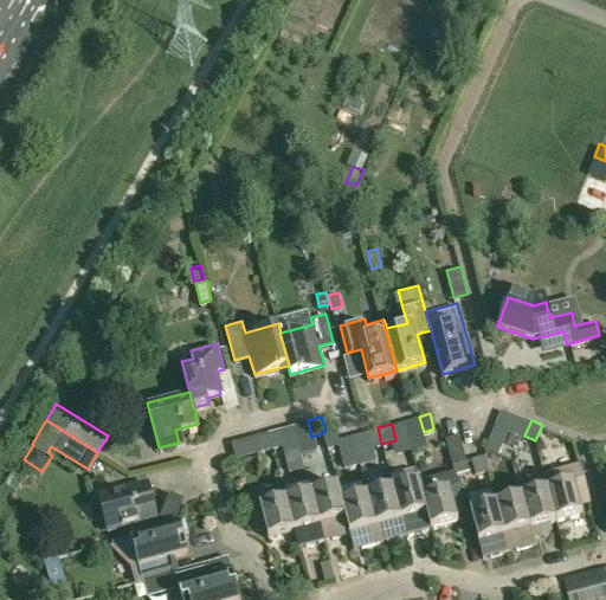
[(274,446),(282,445),(278,427),(269,430),(274,446)]
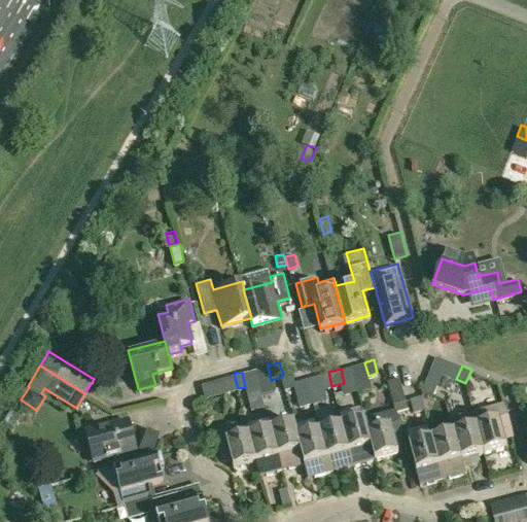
[(283,388),(296,386),(292,372),(283,374),(283,375),(281,376),(281,377),(283,388)]
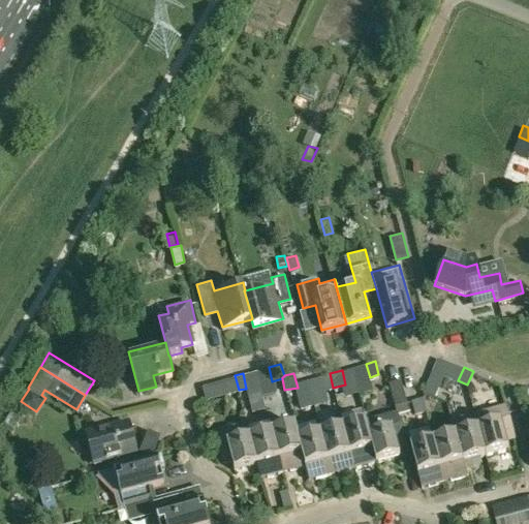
[(325,390),(333,388),(330,373),(321,375),(325,390)]
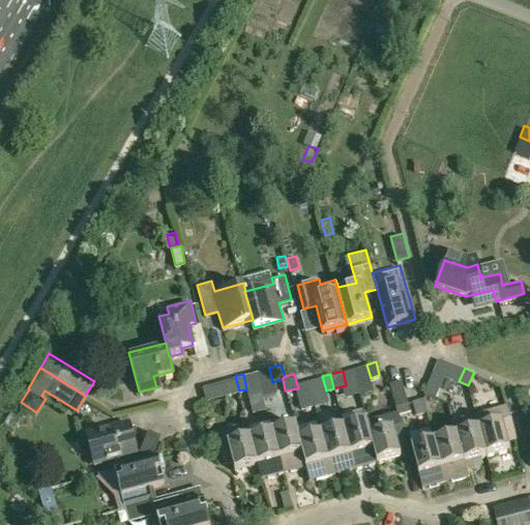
[(235,376),(227,379),(231,392),(239,390),(235,376)]
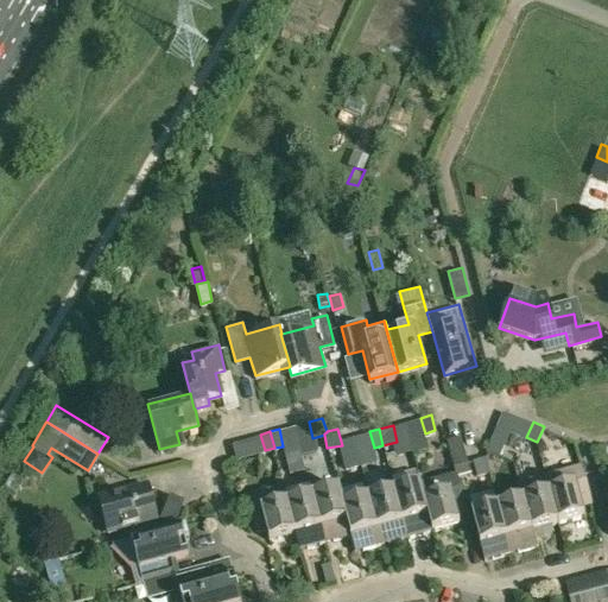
[(486,451),(499,456),(505,443),(492,437),(486,451)]
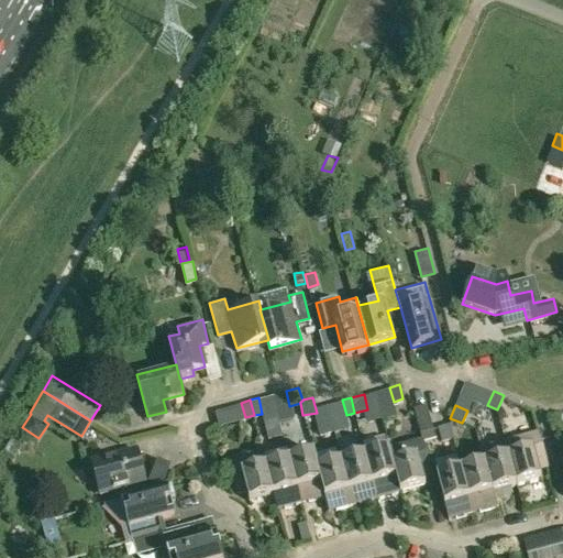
[(453,436),(449,422),(439,424),(442,438),(453,436)]
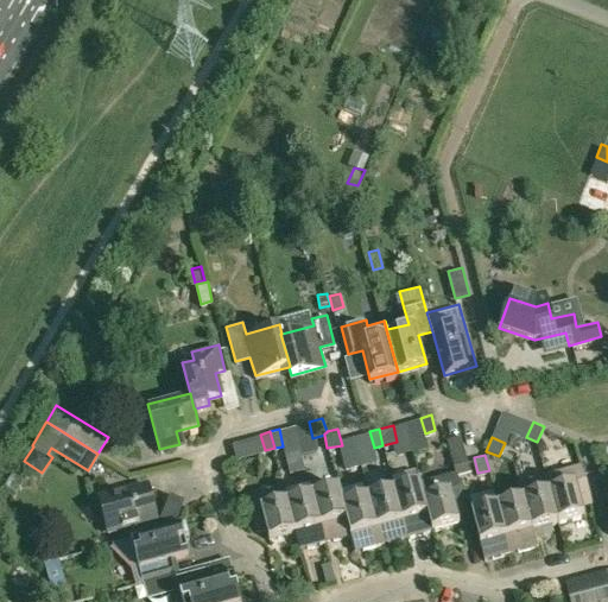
[(454,463),(456,470),(457,475),(472,471),(467,460),(454,463)]
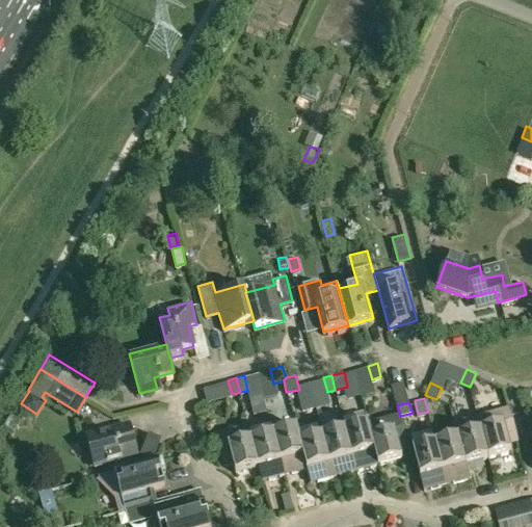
[(515,431),(508,405),(476,415),(487,455),(511,449),(507,435),(515,431)]
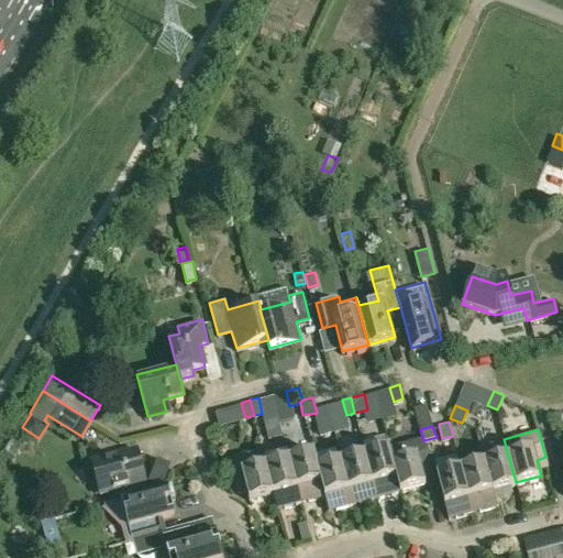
[(430,463),(423,440),(422,436),(388,446),(400,490),(426,482),(420,467),(430,463)]
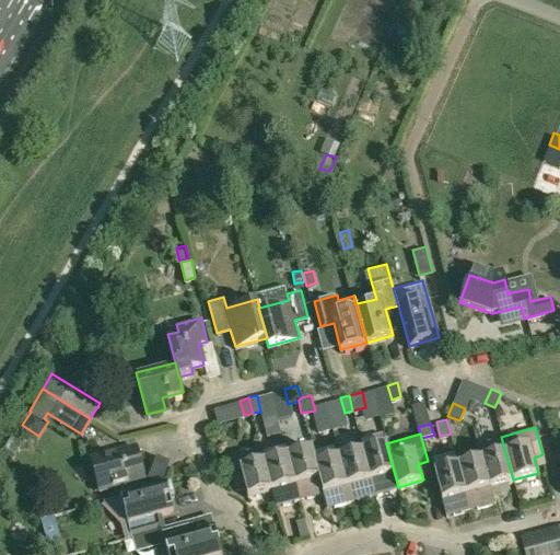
[(479,443),(482,457),(483,457),(490,486),(491,486),(513,480),(501,437),(479,443)]
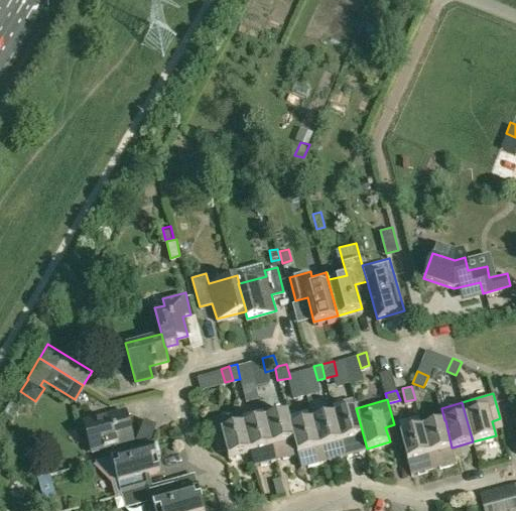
[(276,459),(265,418),(262,407),(241,412),(244,423),(243,423),(251,451),(250,451),(254,465),(276,459)]
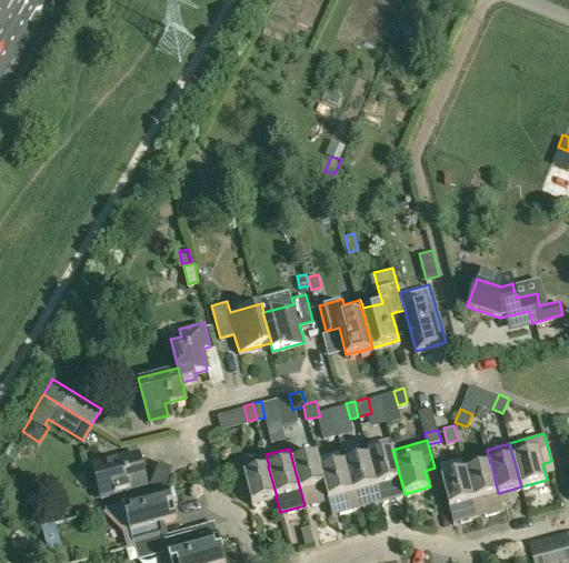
[(392,450),(369,455),(381,501),(405,494),(392,450)]
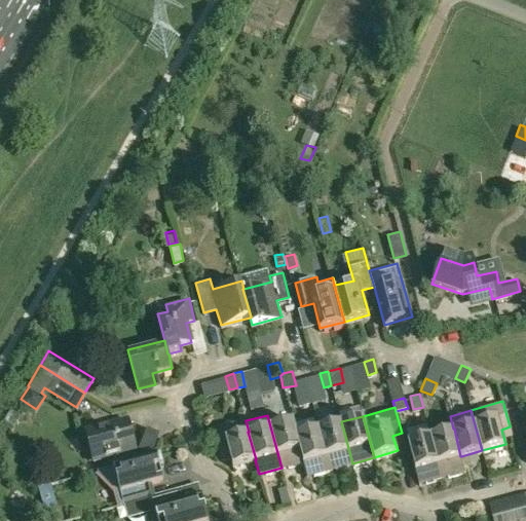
[(233,464),(255,459),(256,459),(248,432),(249,432),(246,420),(245,417),(214,425),(221,452),(228,450),(233,464)]
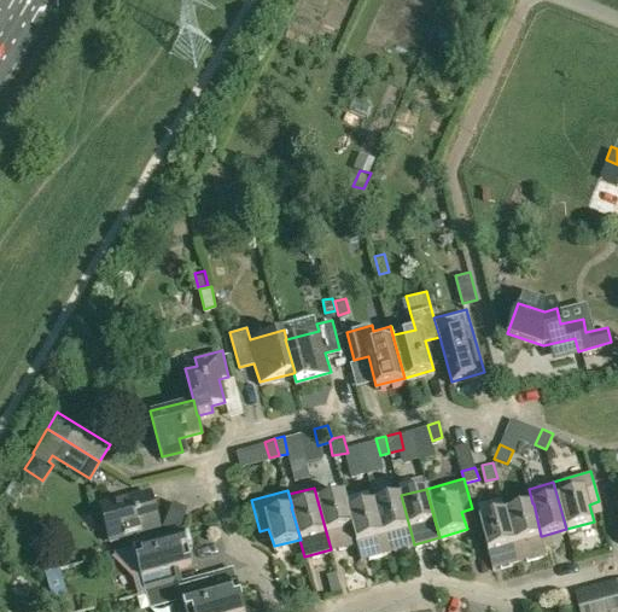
[(100,505),(110,538),(158,525),(150,491),(100,505)]
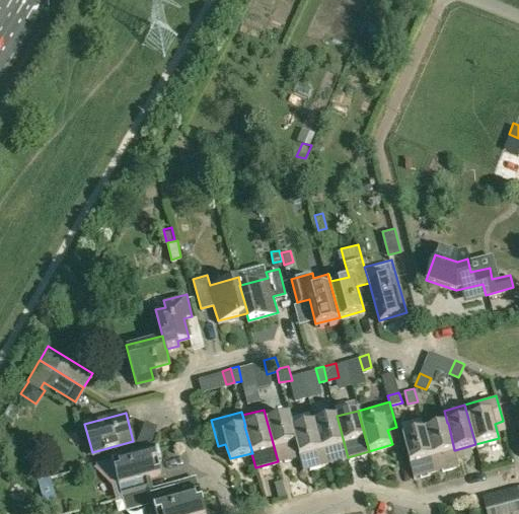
[(290,415),(267,421),(278,461),(299,455),(293,428),(290,415)]
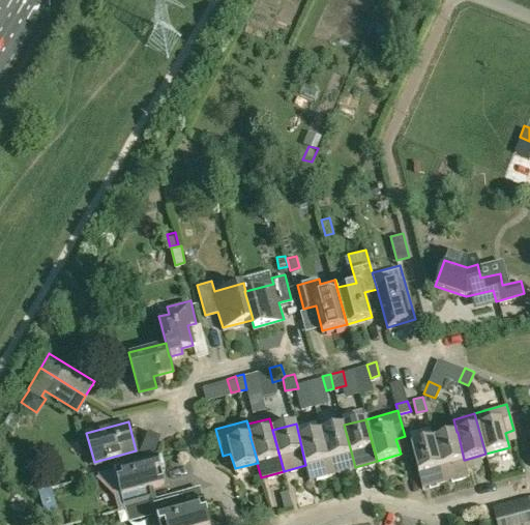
[(344,425),(321,431),(332,473),(355,467),(344,425)]
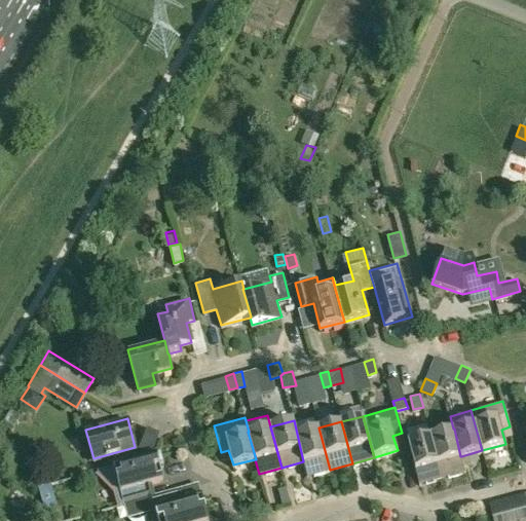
[(318,428),(297,434),(303,461),(307,476),(330,470),(318,428)]
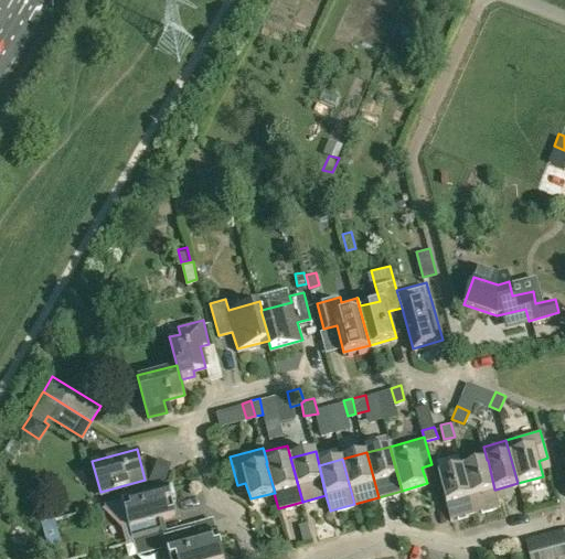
[(487,460),(462,466),(475,511),(499,504),(496,490),(494,490),(488,460),(487,460)]
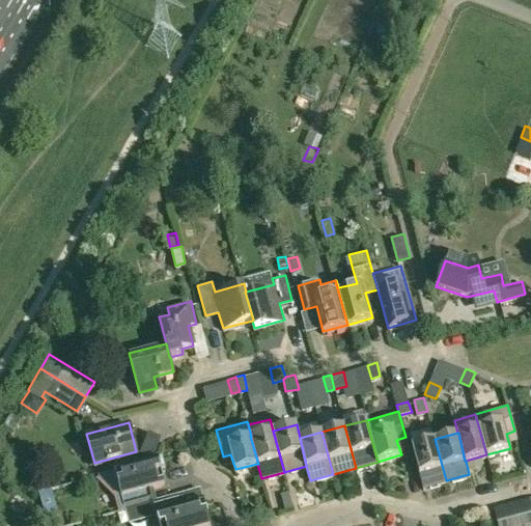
[(412,446),(423,487),(446,480),(435,439),(412,446)]
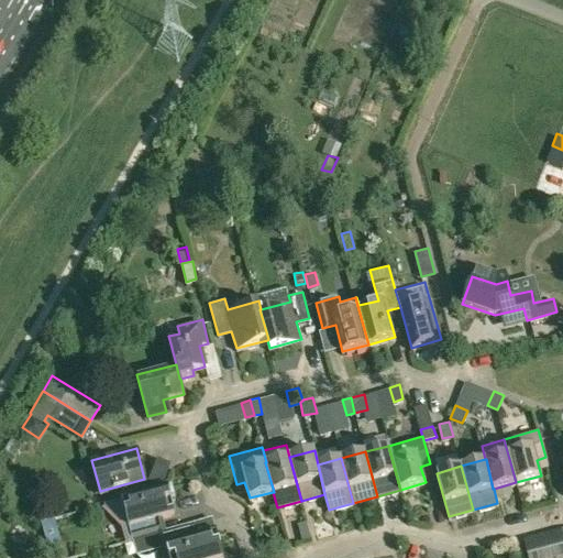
[(166,529),(163,515),(175,511),(167,484),(123,496),(100,503),(123,526),(127,538),(133,537),(133,538),(166,529)]
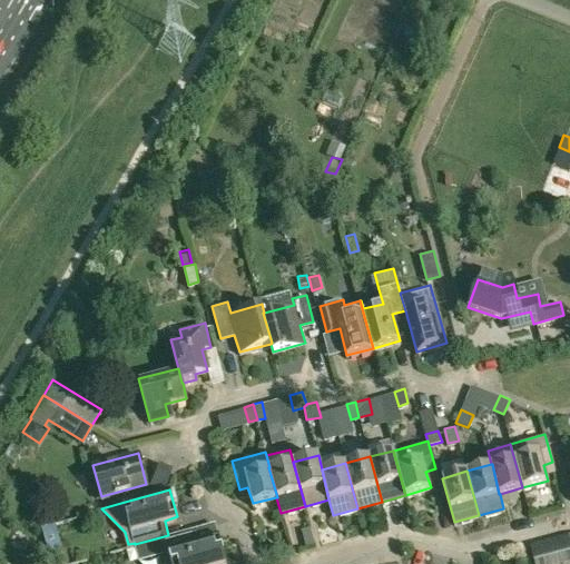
[(52,563),(59,563),(67,562),(56,521),(42,524),(52,563)]
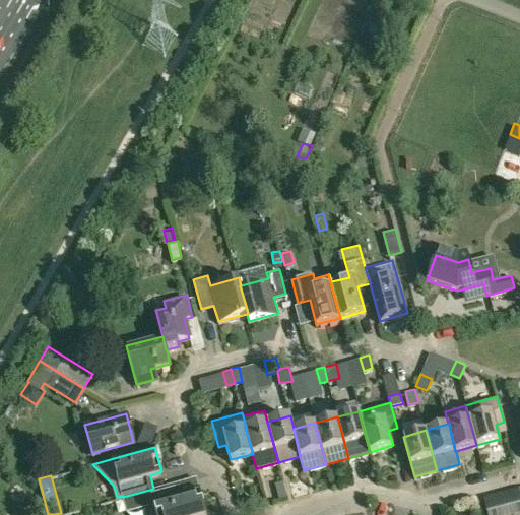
[(179,481),(153,489),(123,497),(127,510),(148,504),(150,514),(196,514),(206,513),(199,490),(182,494),(179,481)]
